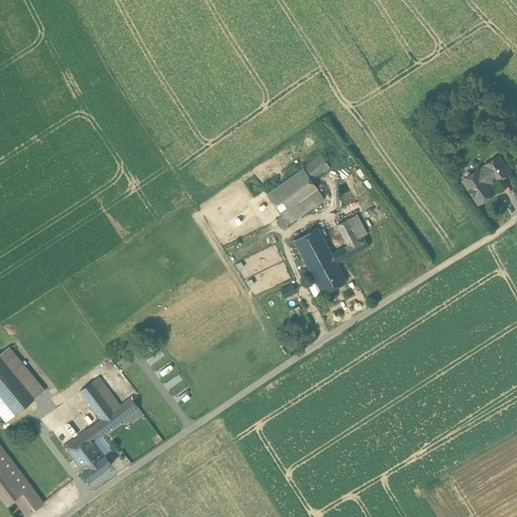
[(321,156),(303,169),(311,180),(330,168),(321,156)]
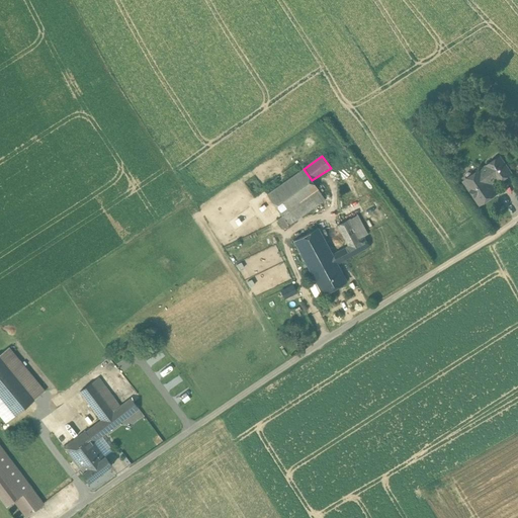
[(499,157),(488,165),(497,178),(499,182),(511,174),(499,157)]
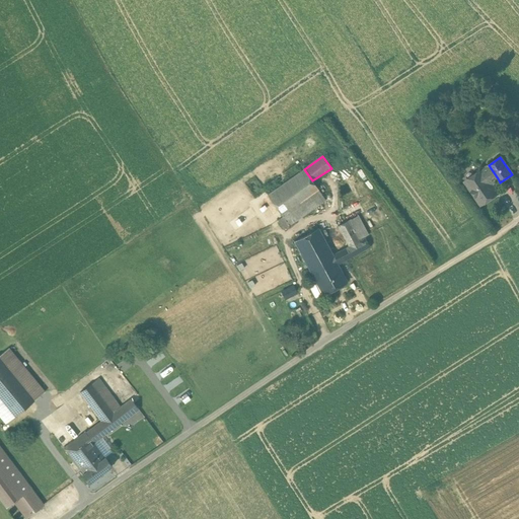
[(299,162),(263,188),(268,195),(304,169),(299,162)]
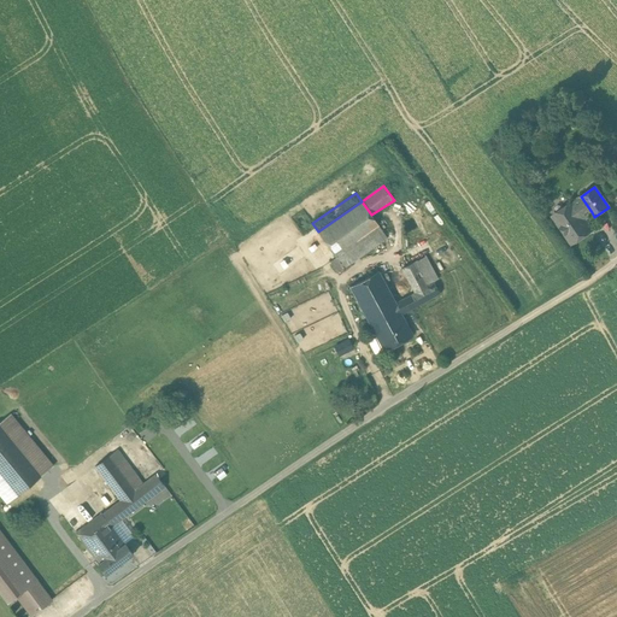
[(581,198),(554,217),(573,244),(592,230),(583,218),(592,212),(581,198)]
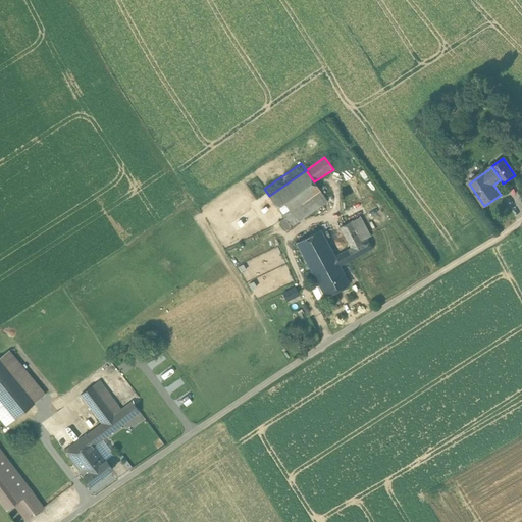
[(306,170),(269,196),(284,218),(292,212),(315,196),(321,192),(314,181),(306,170)]
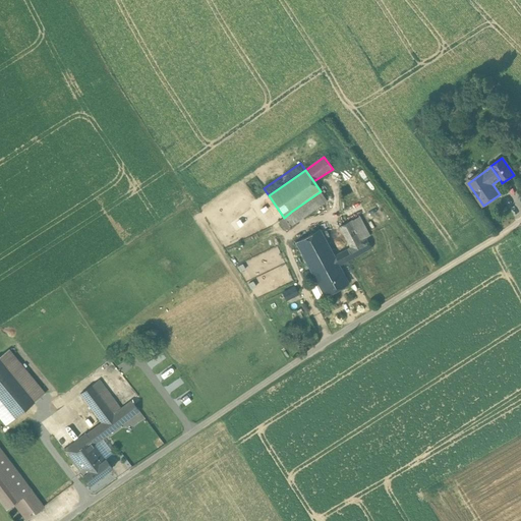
[(327,200),(321,191),(314,195),(322,205),(327,200)]
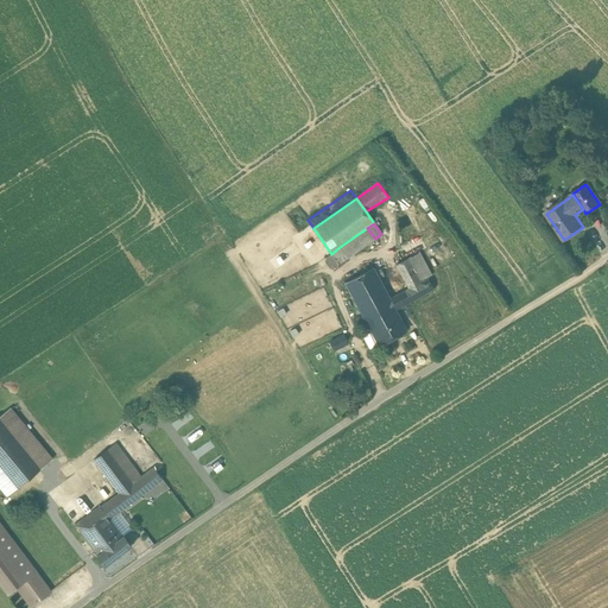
[(367,228),(340,247),(348,258),(375,239),(367,228)]
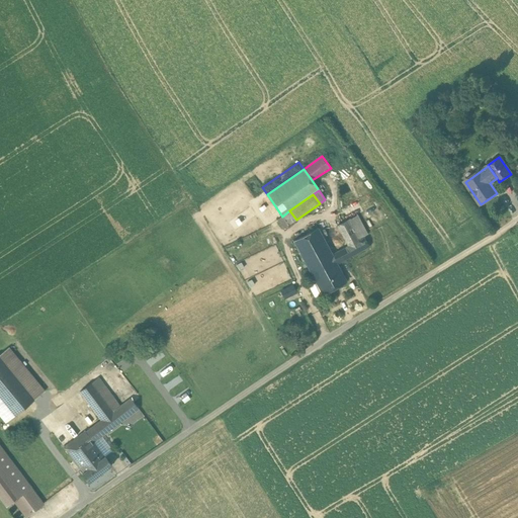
[(296,220),(289,210),(282,217),(288,226),(296,220)]
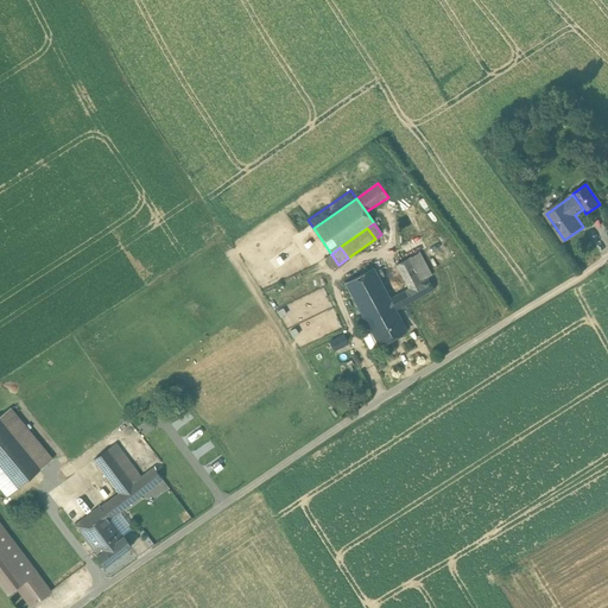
[(409,289),(390,298),(393,304),(396,310),(434,290),(428,278),(432,276),(419,252),(396,265),(409,289)]
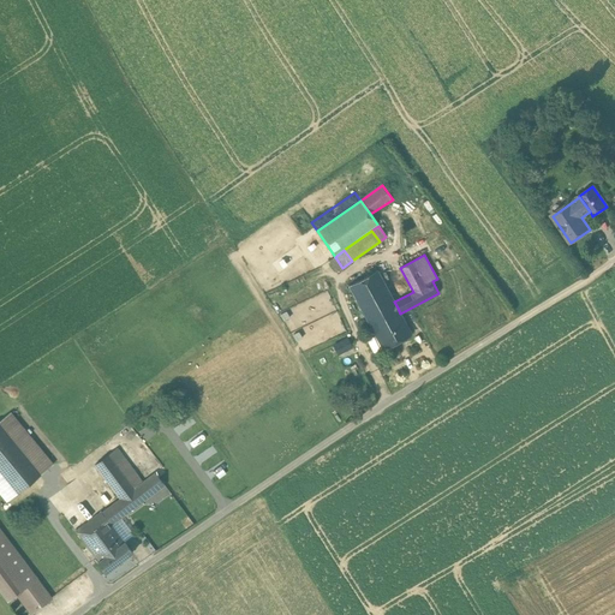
[(342,268),(335,257),(329,262),(336,272),(342,268)]
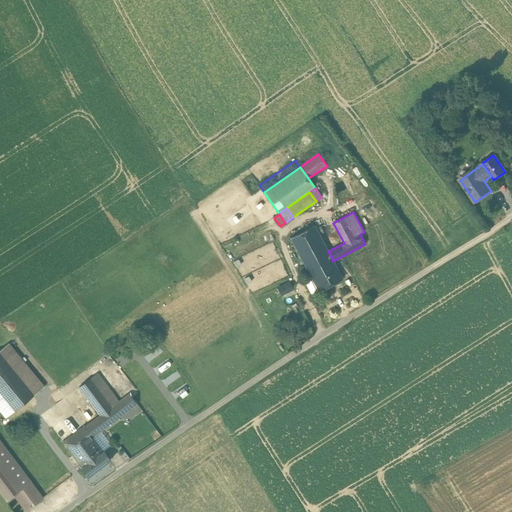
[(328,251),(314,225),(290,238),(307,269),(331,256),(328,251)]
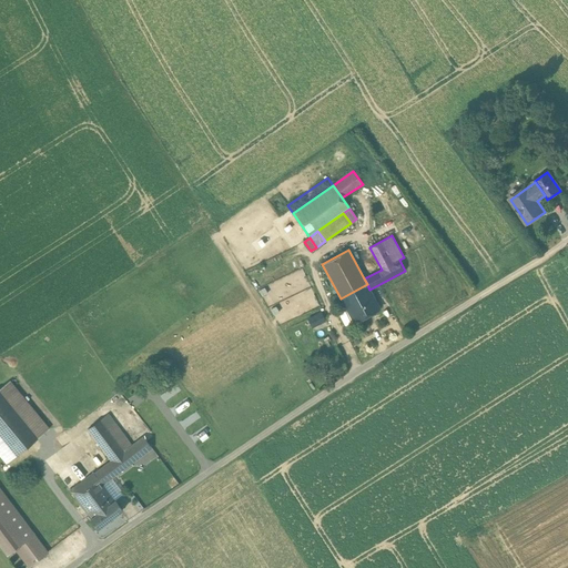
[(367,284),(341,298),(354,323),(381,308),(369,290),(367,284)]
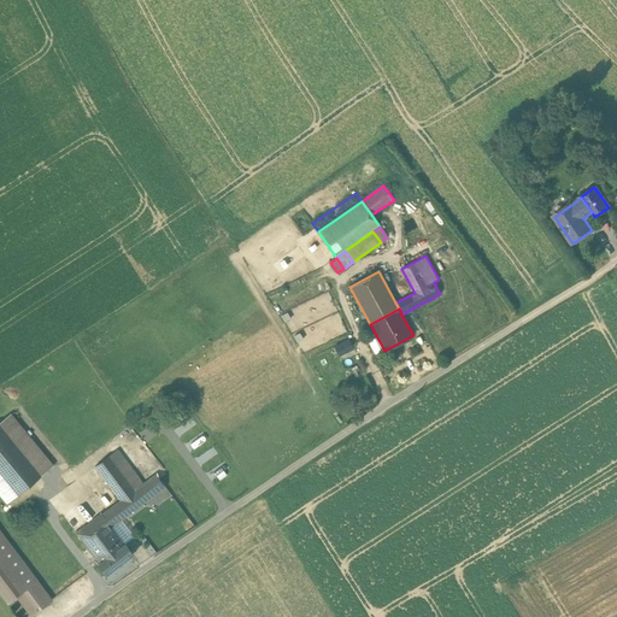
[(334,346),(340,357),(356,348),(350,338),(334,346)]
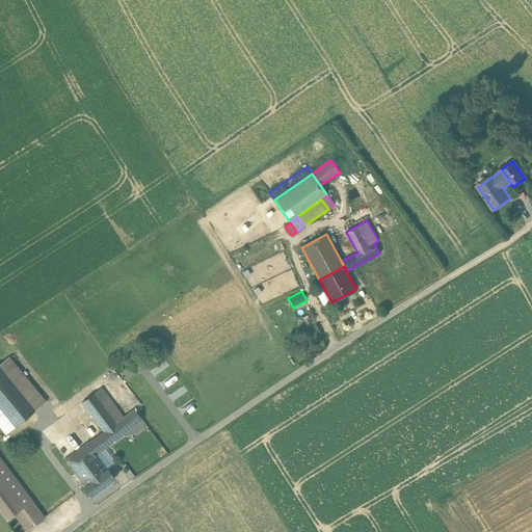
[(22,393),(0,366),(0,425),(6,433),(35,410),(22,393)]
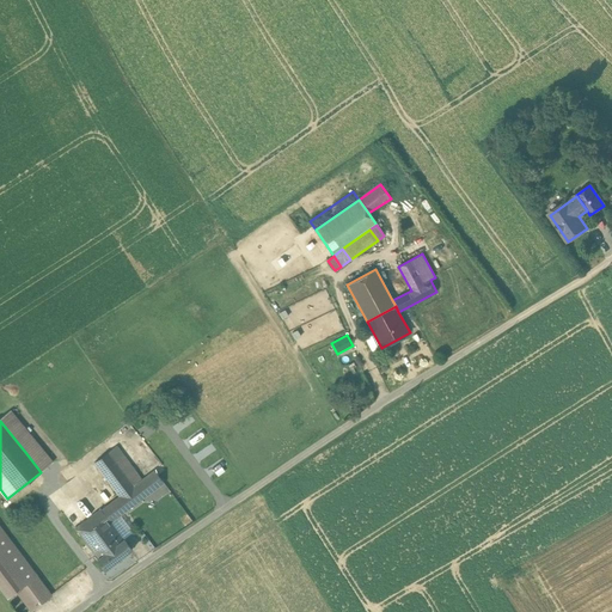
[(36,442),(25,452),(41,472),(53,463),(36,442)]
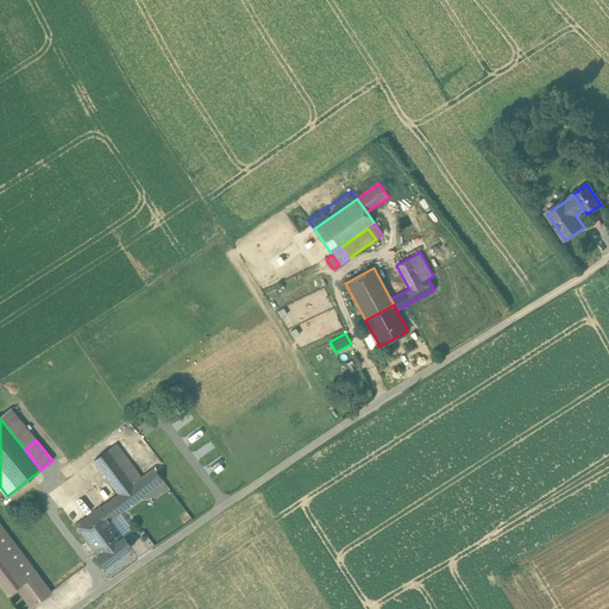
[(142,478),(115,444),(94,460),(119,494),(101,508),(100,506),(99,507),(106,515),(112,512),(115,516),(163,481),(154,469),(142,478)]
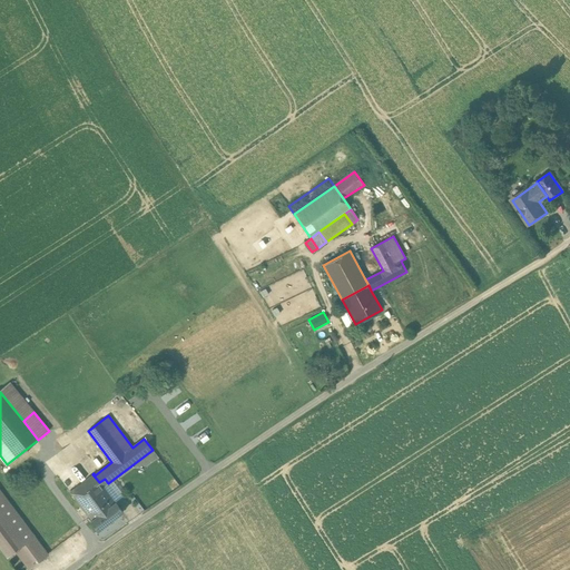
[(92,474),(69,491),(89,517),(88,518),(90,521),(115,502),(99,482),(92,474)]
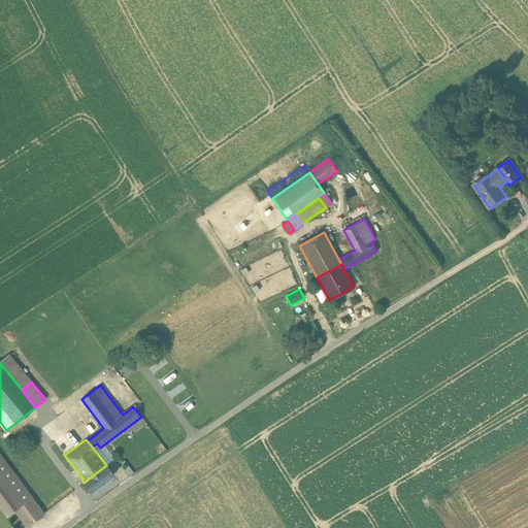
[(44,514),(0,455),(0,506),(6,516),(14,509),(27,527),(44,514)]
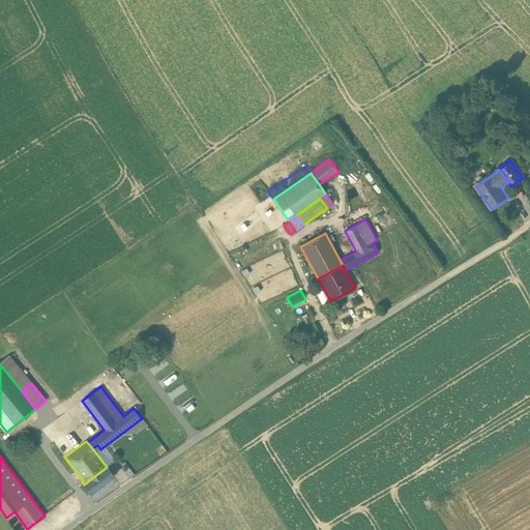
[(107,467),(84,484),(91,494),(114,476),(108,467),(107,467)]
